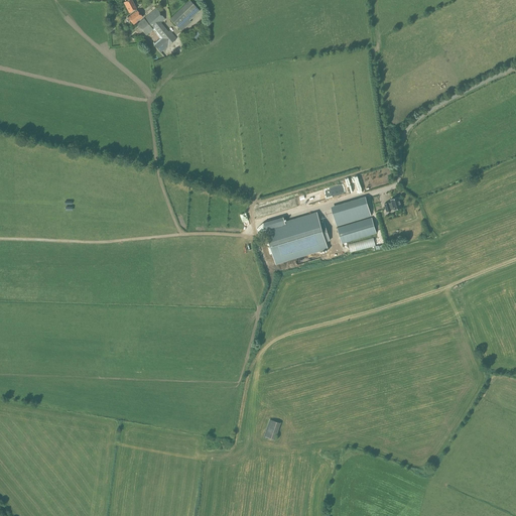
[(129,13),(136,9),(131,0),(128,0),(124,2),(129,13)]
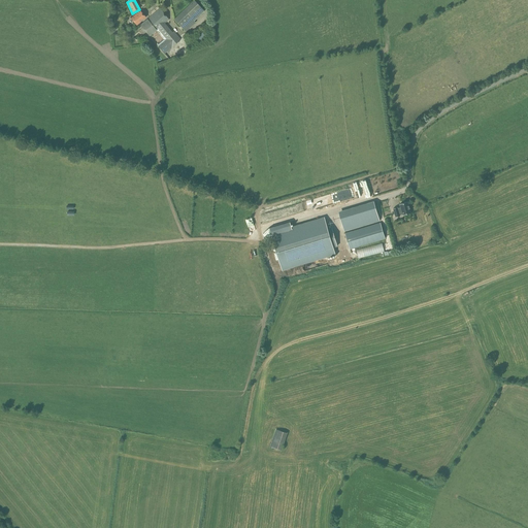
[(194,0),(174,20),(186,31),(196,23),(194,21),(204,11),(194,0)]
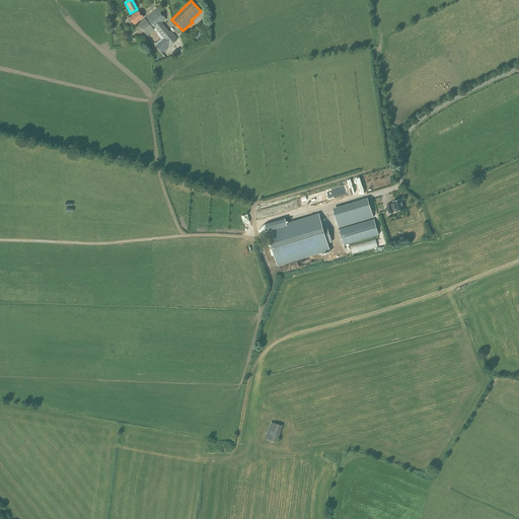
[(145,19),(139,24),(139,25),(147,35),(154,29),(162,39),(154,45),(161,53),(168,47),(177,39),(170,30),(169,31),(162,22),(163,21),(166,19),(157,8),(145,19)]
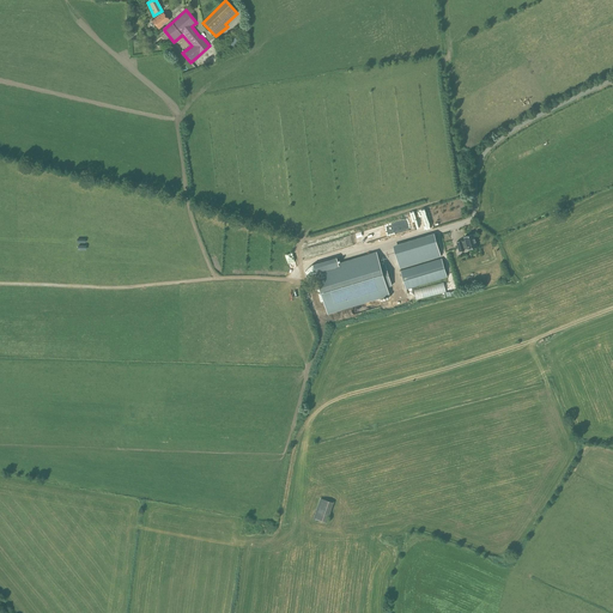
[(169,20),(163,12),(152,20),(158,29),(159,30),(170,22),(169,20)]
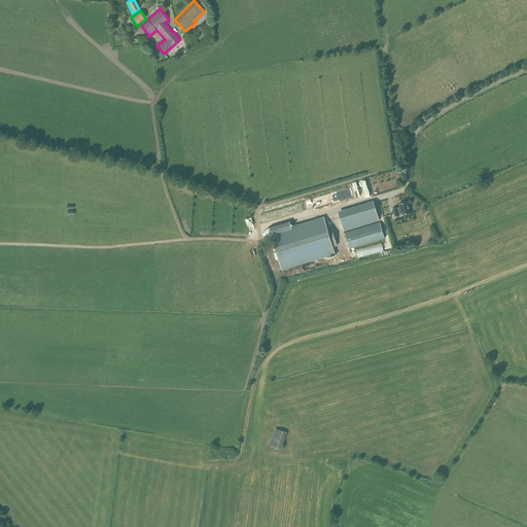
[(390,204),(394,215),(410,210),(407,200),(390,204)]
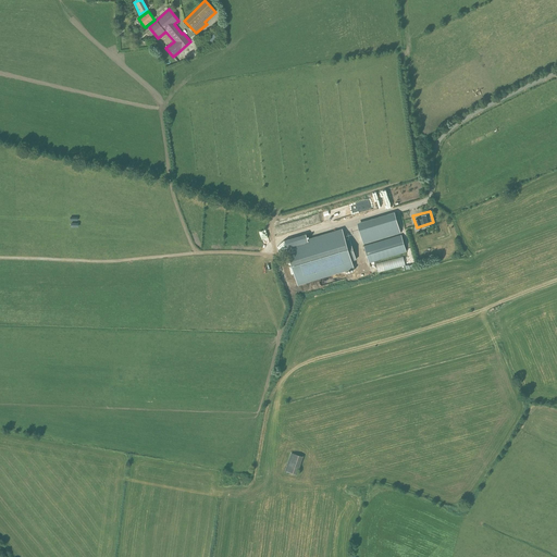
[(395,214),(357,225),(362,244),(400,232),(395,214)]
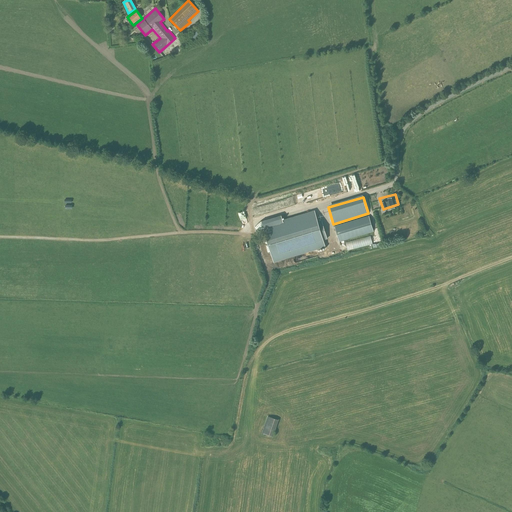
[(317,222),(314,212),(282,221),(281,216),(261,222),(273,262),(324,246),(323,240),(327,239),(321,221),(317,222)]
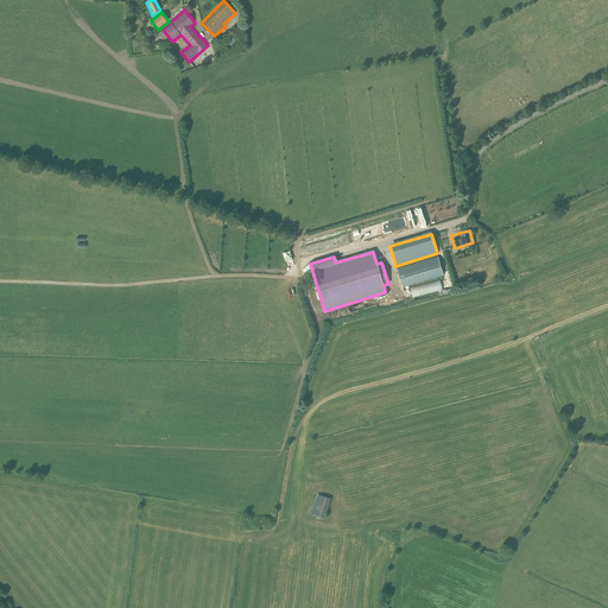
[(438,257),(397,270),(403,287),(444,274),(438,257)]
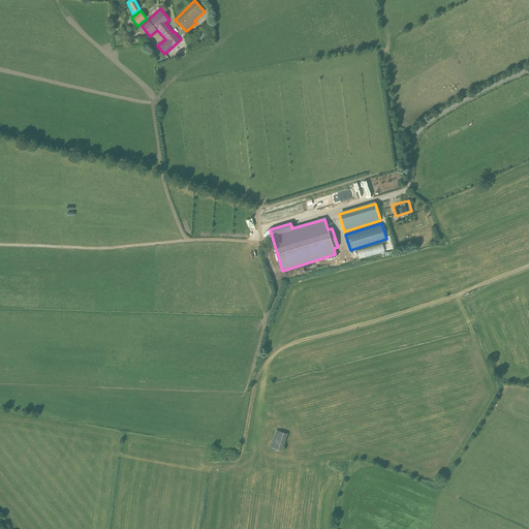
[(277,430),(271,448),(282,453),(288,434),(277,430)]
